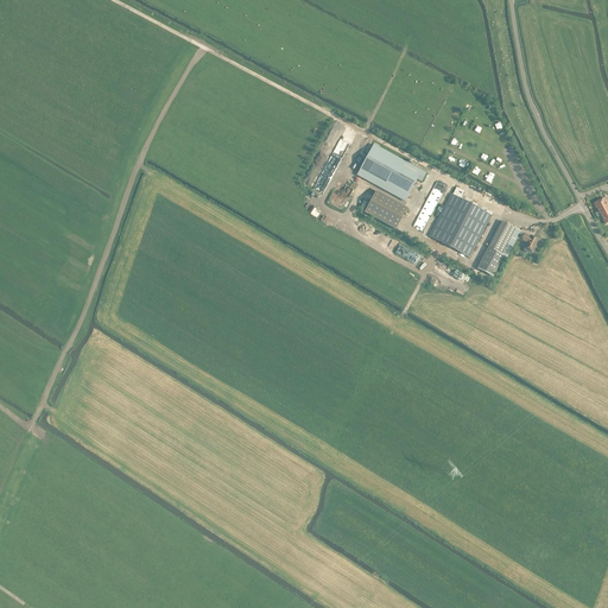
[(374,145),(358,173),(365,177),(373,182),(406,200),(416,181),(417,179),(422,182),(426,173),(374,145)]
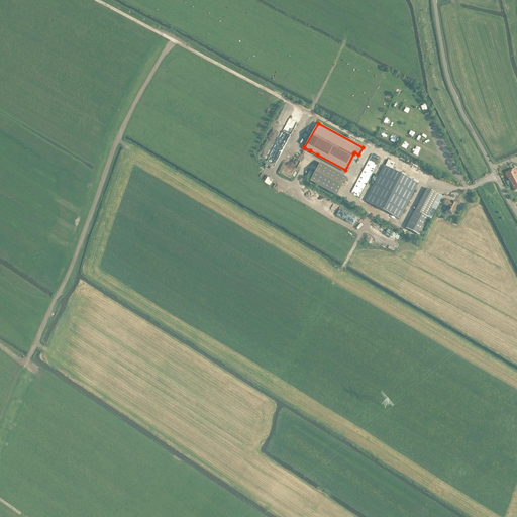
[(278,136),(269,161),(277,165),(286,139),(278,136)]
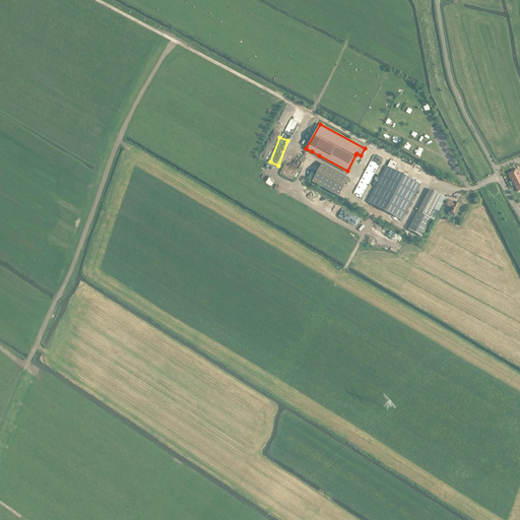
[(374,154),(353,195),(362,199),(382,158),(374,154)]
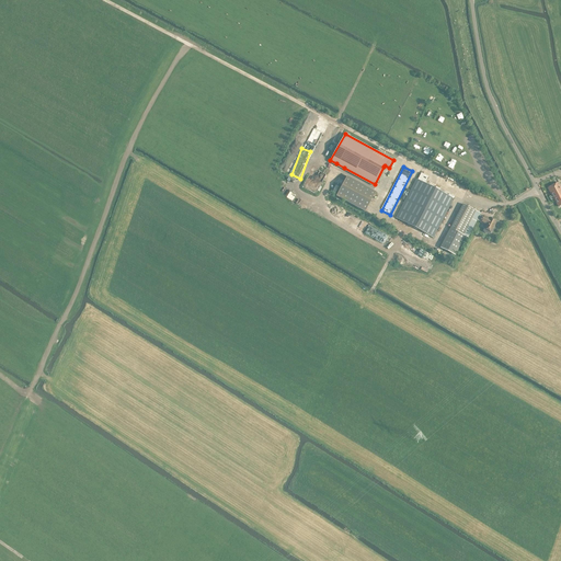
[(317,193),(325,173),(319,170),(316,178),(310,175),(305,187),(317,193)]
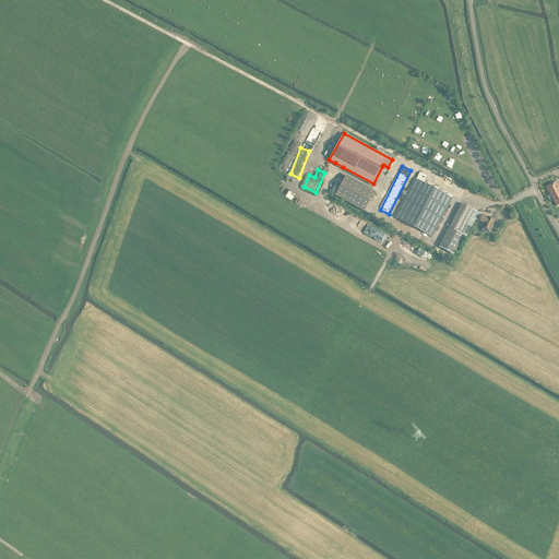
[(415,178),(394,217),(431,237),(452,198),(430,187),(423,182),(426,178),(427,176),(421,174),(419,173),(416,179),(415,178)]
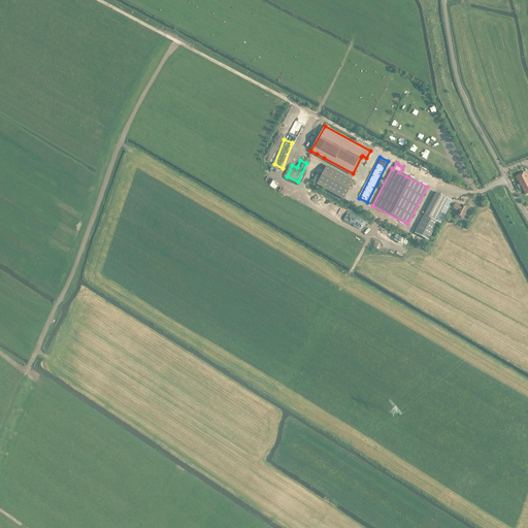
[(326,166),(317,185),(343,199),(354,180),(326,166)]
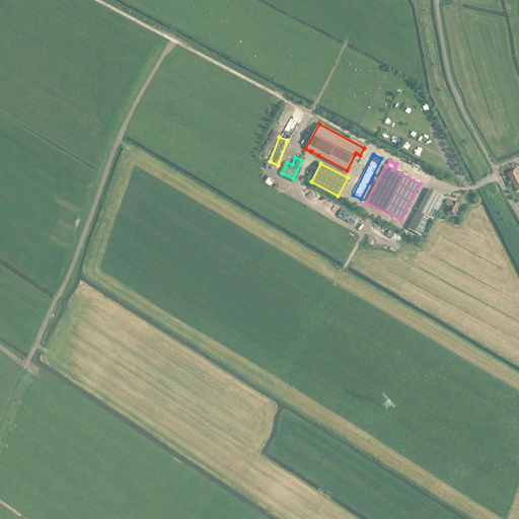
[(508,182),(509,183),(518,178),(518,173),(516,169),(507,174),(510,180),(508,182)]
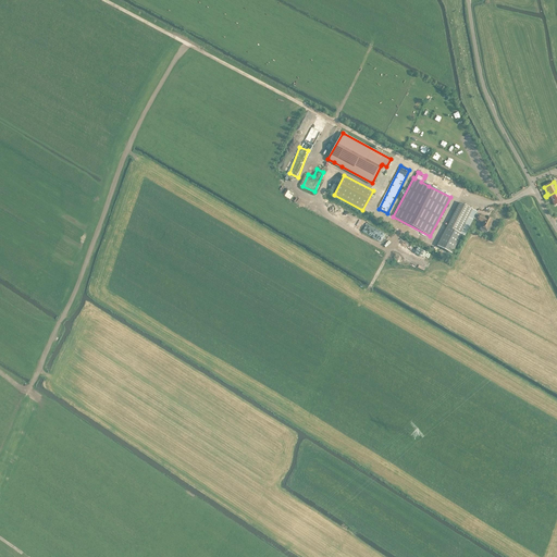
[(287,190),(285,196),(297,201),(299,196),(287,190)]
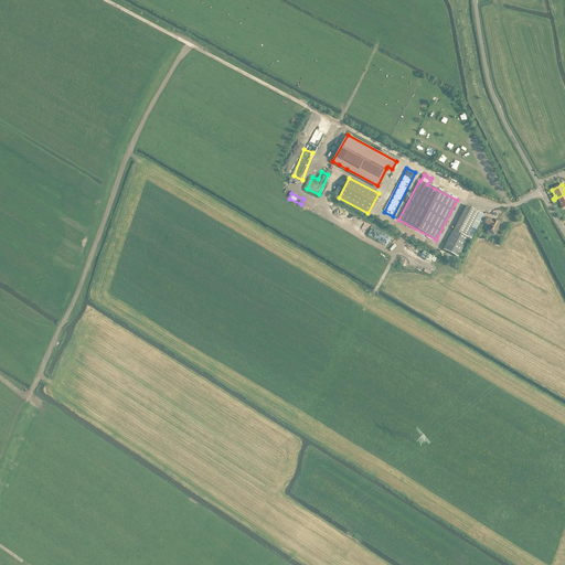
[(564,194),(554,200),(555,202),(557,201),(558,203),(560,202),(563,209),(564,206),(564,194)]
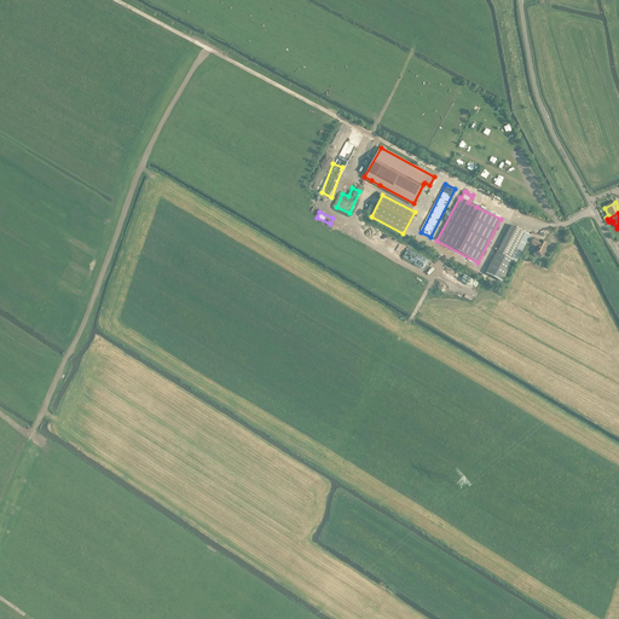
[(510,259),(525,232),(510,225),(486,273),(502,282),(513,260),(510,259)]
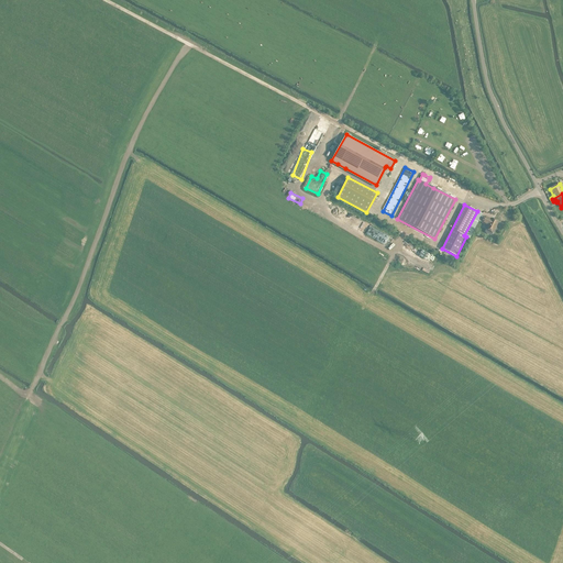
[(490,219),(485,217),(482,222),(487,225),(486,229),(486,230),(485,231),(486,232),(490,234),(492,234),(493,232),(493,233),(498,222),(490,219)]
